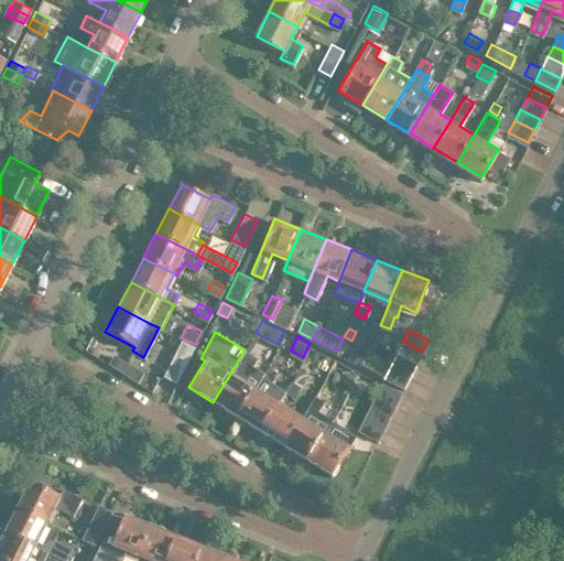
[(176,381),(194,346),(195,344),(181,337),(163,375),(176,381)]
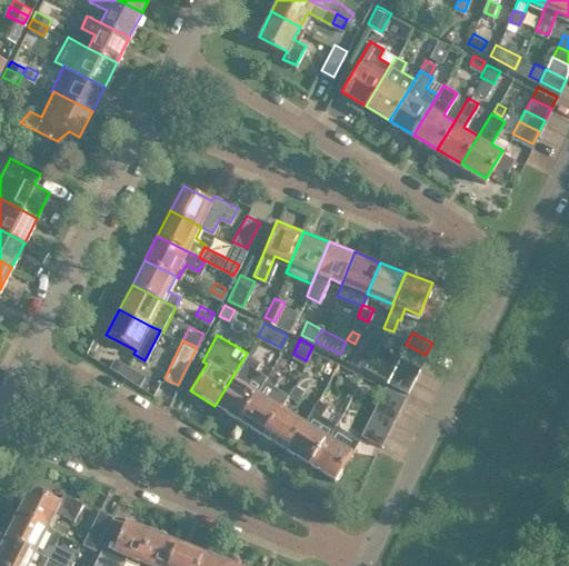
[(406,345),(403,349),(400,356),(419,367),(426,355),(406,345)]
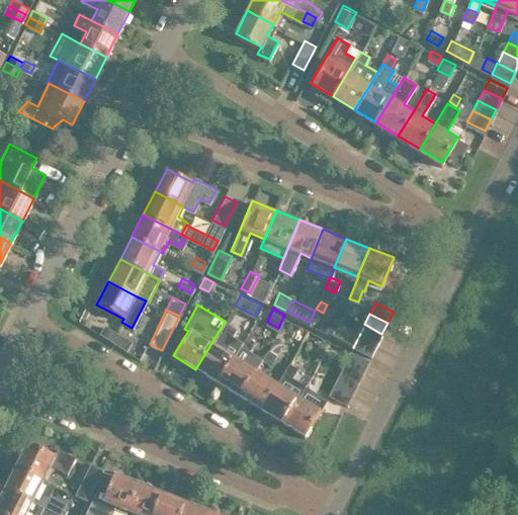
[(319,328),(332,334),(336,325),(324,319),(319,328)]
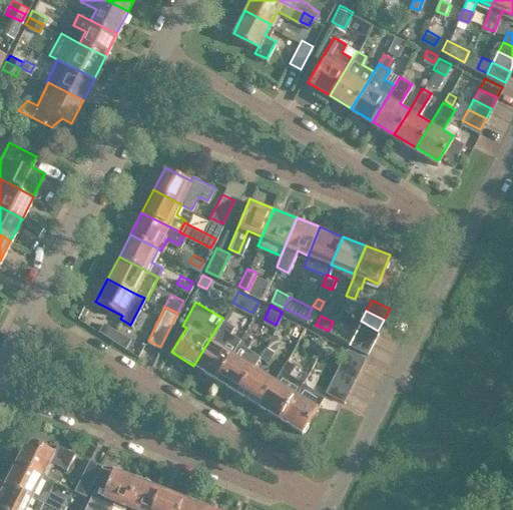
[(193,366),(215,379),(230,353),(221,347),(234,325),(222,318),(209,340),(193,366)]
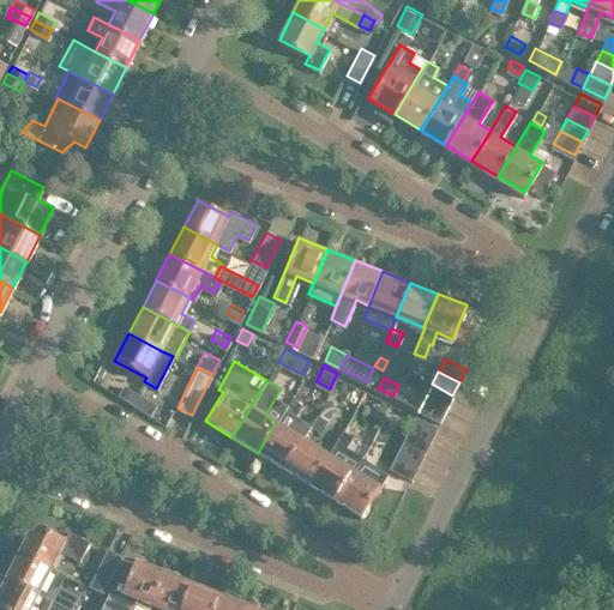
[(426,397),(446,408),(452,396),(432,384),(426,397)]
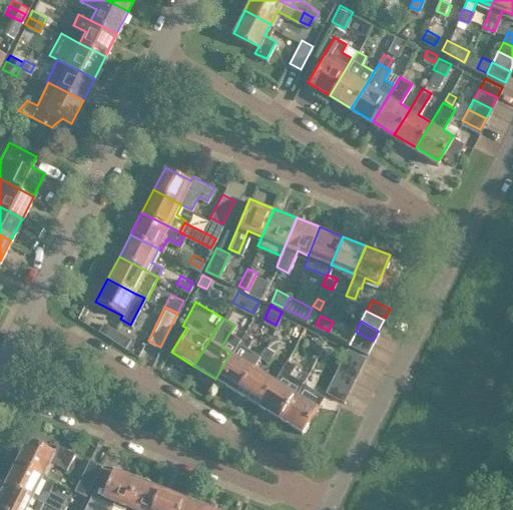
[(115,339),(120,332),(111,326),(106,334),(115,339)]
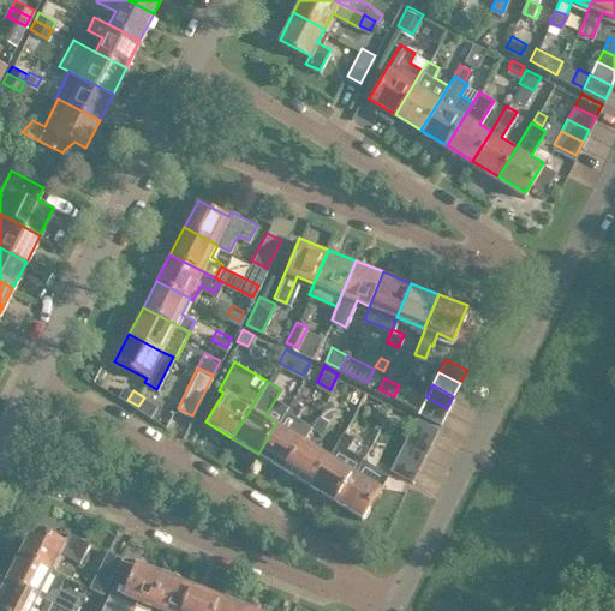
[(258,454),(284,469),(310,426),(296,417),(303,403),(292,396),(278,423),(258,454)]
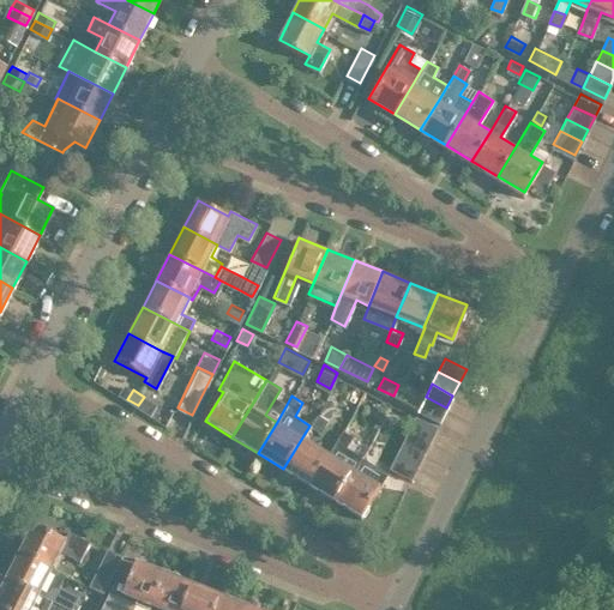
[(419,410),(440,421),(446,408),(426,397),(425,398),(420,409),(419,410)]
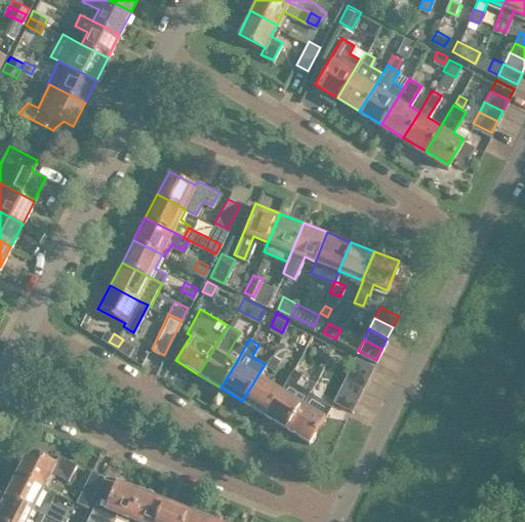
[(272,352),(266,362),(274,367),(280,357),(272,352)]
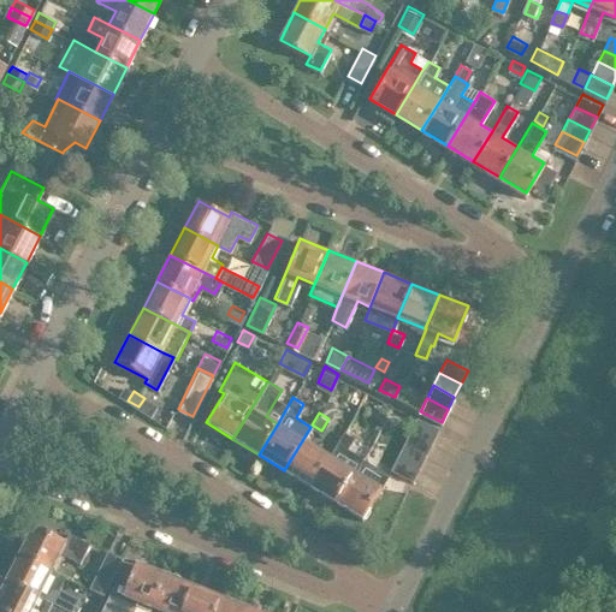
[(410,429),(432,440),(438,428),(416,417),(410,429)]
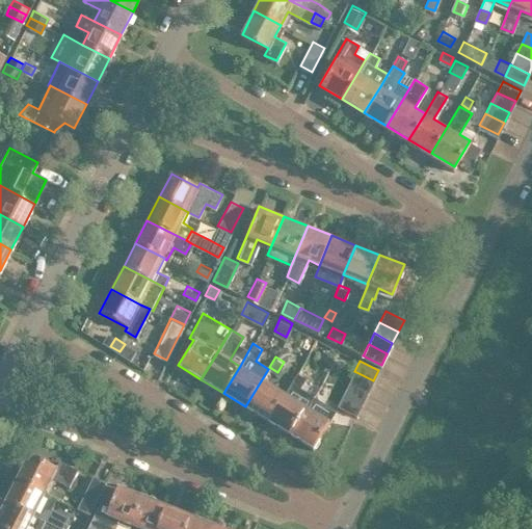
[(297,371),(291,380),(300,387),(307,376),(297,371)]
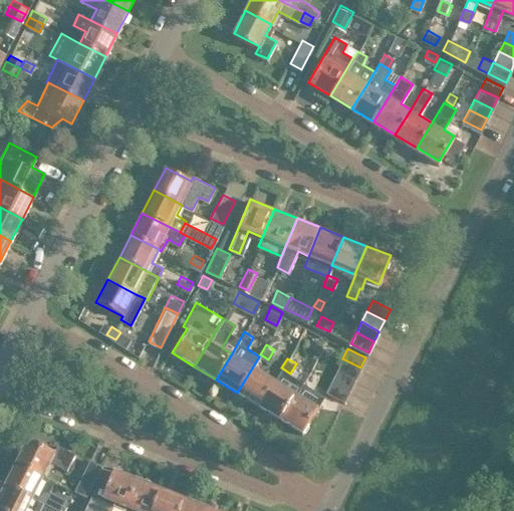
[(355,377),(355,375),(360,367),(342,358),(337,368),(355,377)]
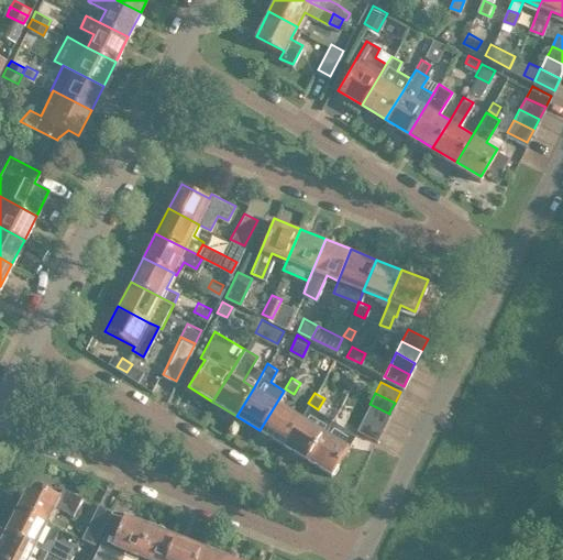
[(277,402),(260,430),(283,445),(300,416),(277,402)]
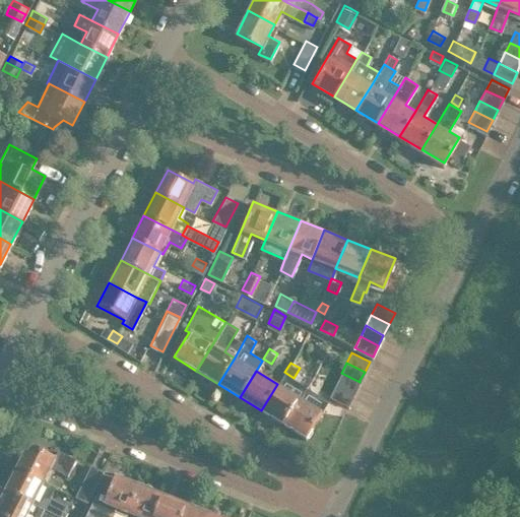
[(353,393),(360,382),(341,373),(336,384),(353,393)]
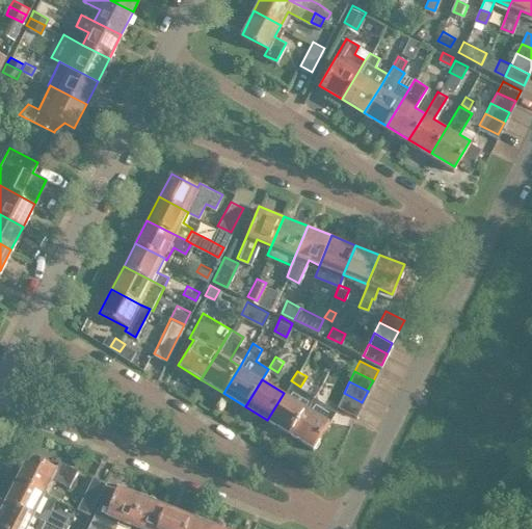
[(289,433),(312,448),(328,420),(317,414),(330,392),(319,385),(306,406),(289,433)]
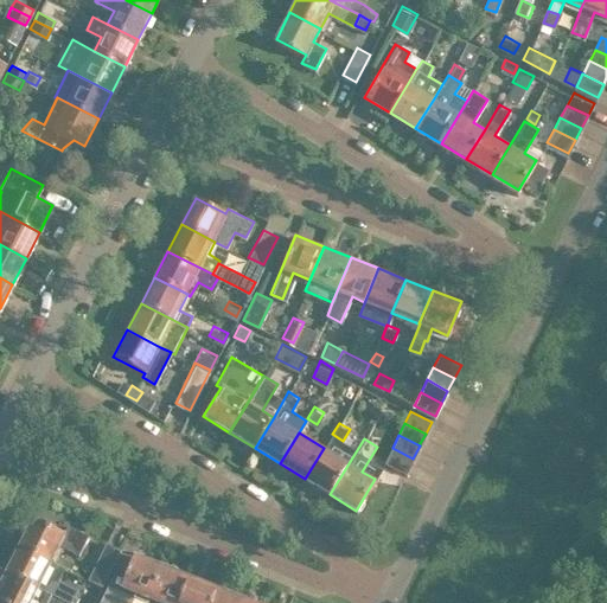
[(305,479),(330,494),(349,463),(324,448),(305,479)]
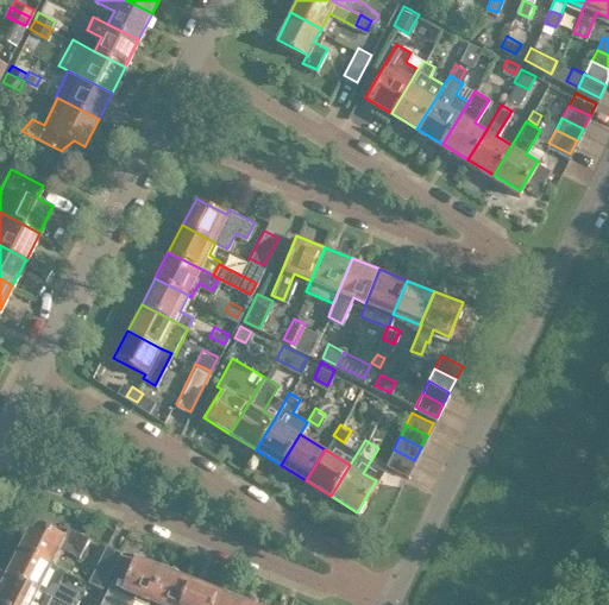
[(387,462),(407,473),(414,460),(394,449),(387,462)]
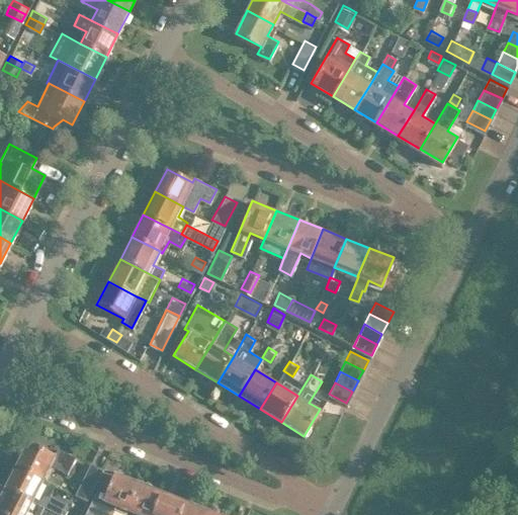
[(28,441),(16,464),(44,478),(51,463),(68,471),(76,456),(58,447),(55,454),(28,441)]
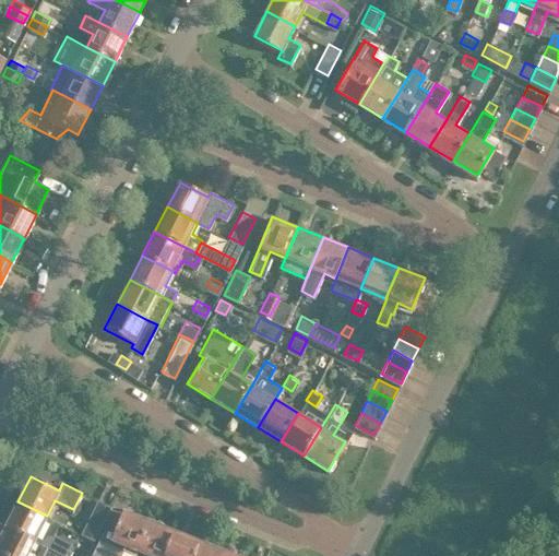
[(81,532),(94,539),(110,504),(97,498),(81,532)]
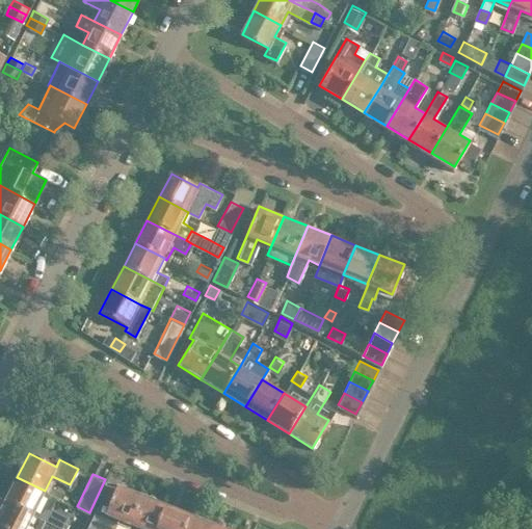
[(17,477),(5,500),(33,514),(45,491),(17,477)]
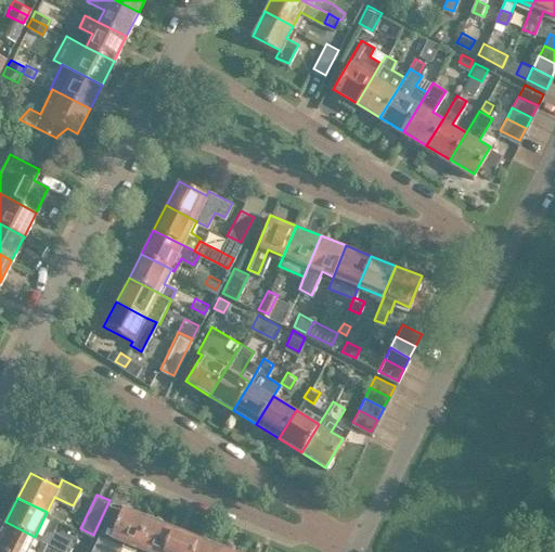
[(137,546),(149,515),(123,504),(118,515),(110,512),(108,511),(87,551),(115,551),(117,551),(121,540),(136,546),(137,546)]
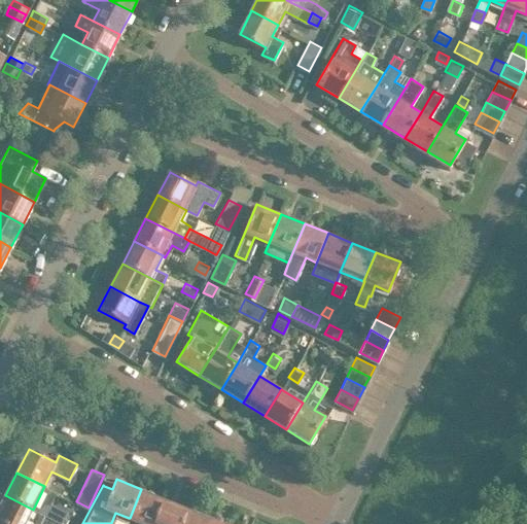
[(154,523),(165,498),(141,489),(130,518),(129,518),(127,523),(137,523),(138,521),(144,523),(154,523)]
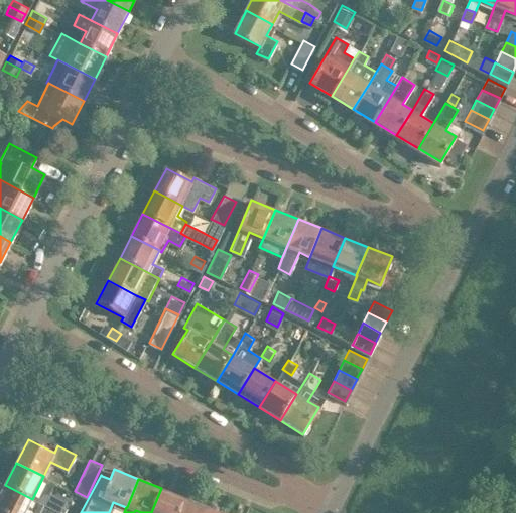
[(32,499),(5,485),(0,494),(0,510),(5,512),(30,512),(31,512),(32,512),(38,512),(39,512),(40,512),(51,512),(53,509),(43,504),(32,499)]
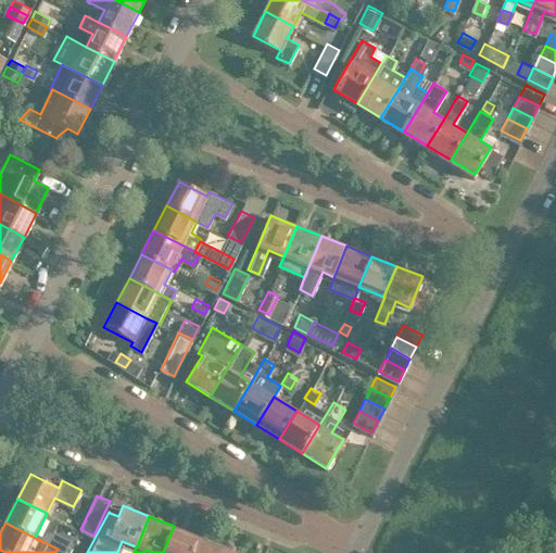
[(191,552),(199,537),(174,526),(163,552),(191,552)]
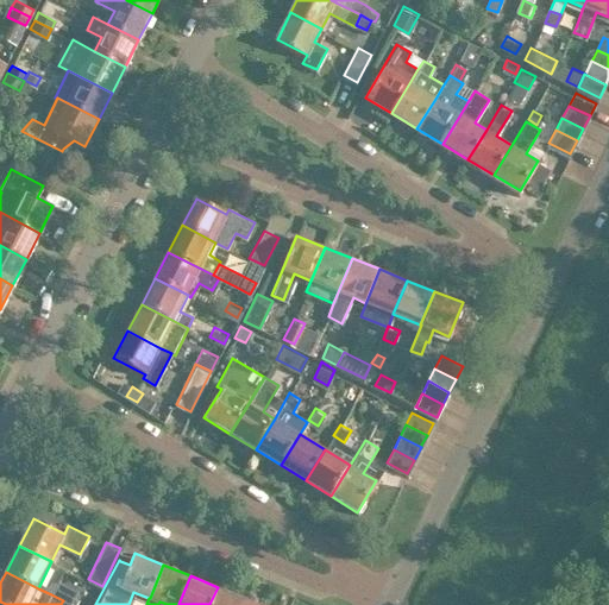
[(242,604),(245,598),(218,587),(211,604),(242,604)]
